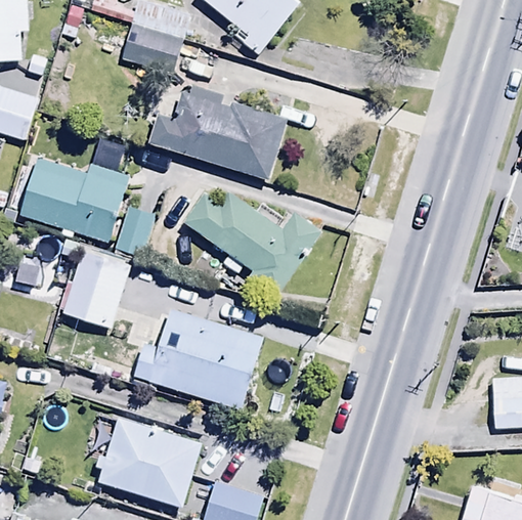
[(0,62),(23,62),(22,34),(28,34),(27,0),(0,0),(0,62)]
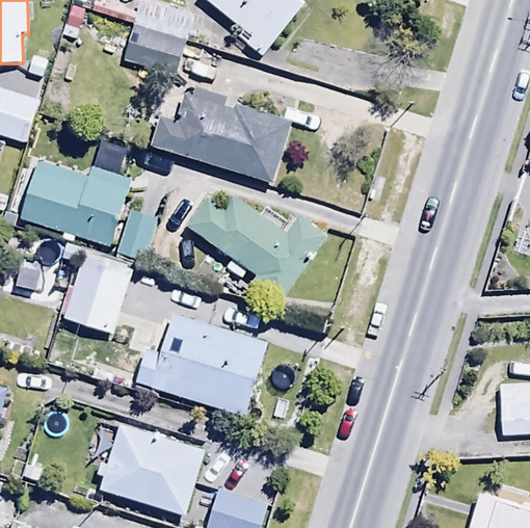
[(262,57),(307,1),(306,0),(202,0),(250,37),(245,44),(262,57)]
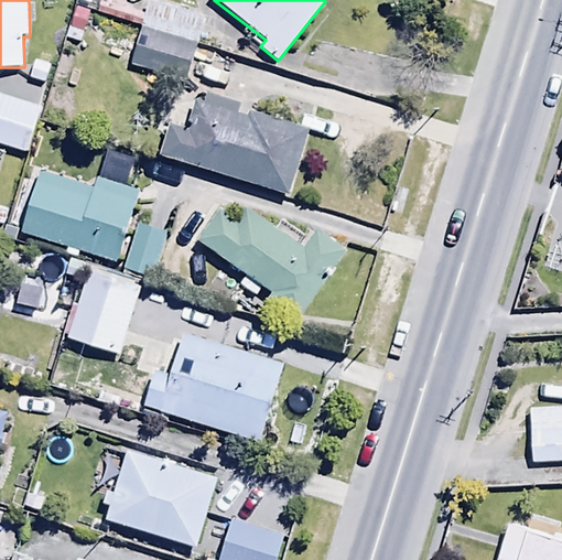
[(195,43),(139,27),(128,66),(184,82),(195,43)]
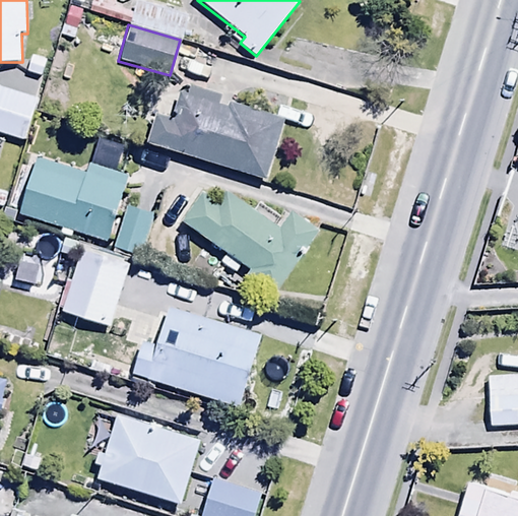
[(38,101),(0,88),(0,132),(24,140),(38,101)]
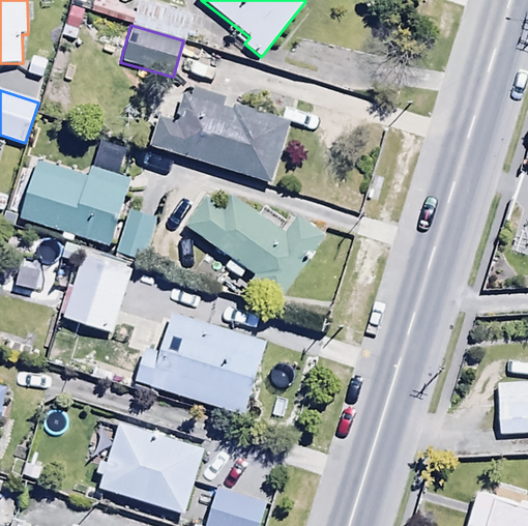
[(159,114),(150,144),(271,181),(290,120),(195,90),(193,94),(182,91),(174,118),(159,114)]
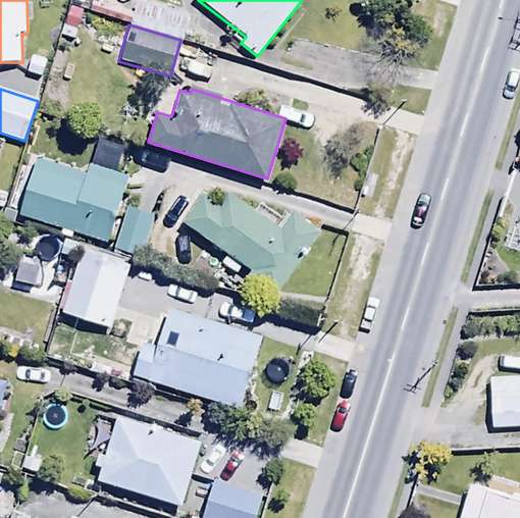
[(37,158),(18,213),(105,242),(127,174),(90,162),(86,174),(37,158)]
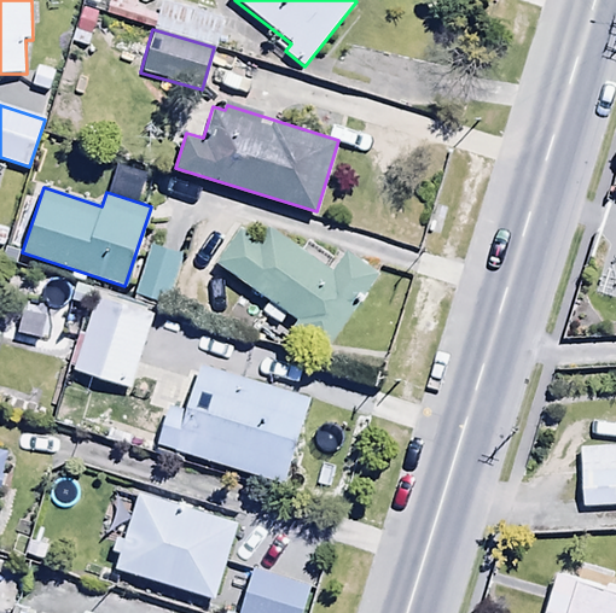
[(240,227),(216,262),(296,317),(289,328),(321,351),(378,270),(348,250),(333,270),(269,227),(260,240),(240,227)]
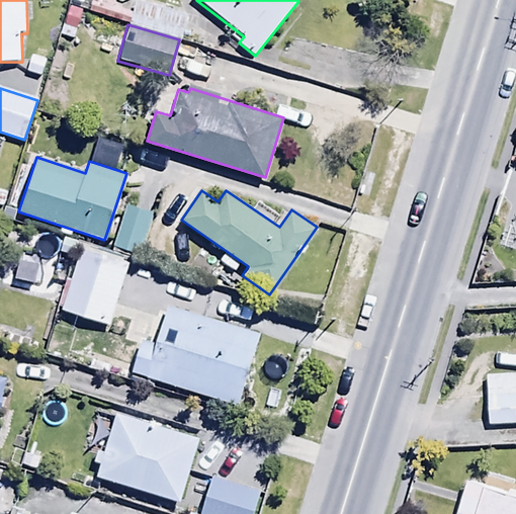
[(155,212),(123,204),(112,245),(143,253),(155,212)]
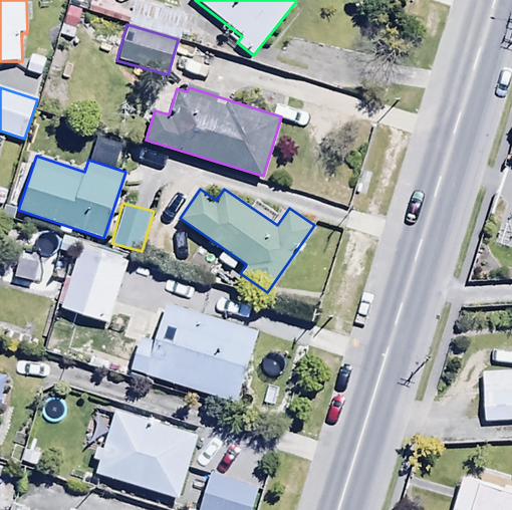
[(128,258),(79,244),(62,307),(109,320),(128,258)]
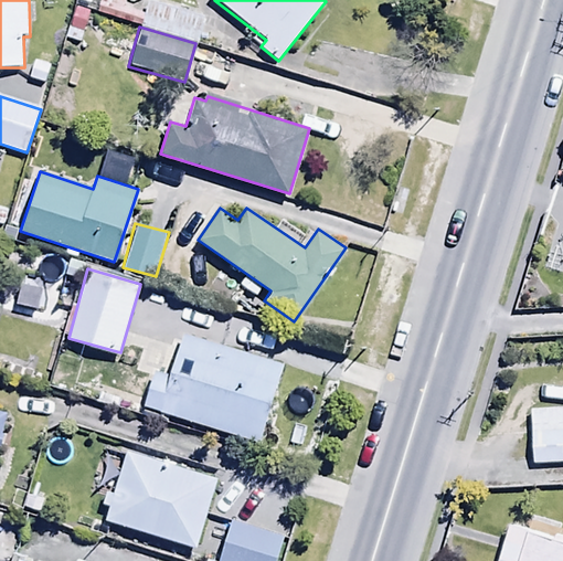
[(155,369),(144,404),(257,443),(284,364),(184,332),(170,374),(155,369)]
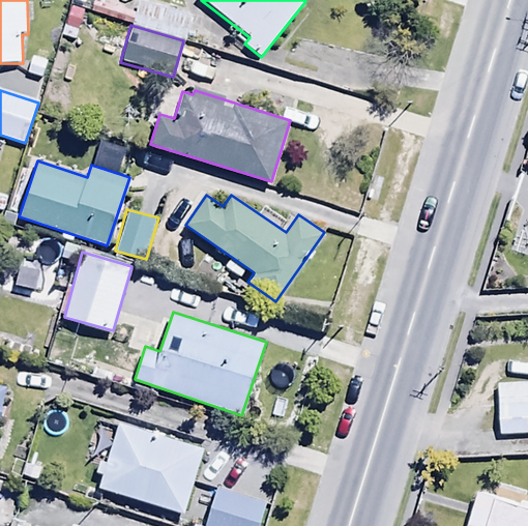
[(527,402),(496,403),(497,433),(527,432),(527,402)]
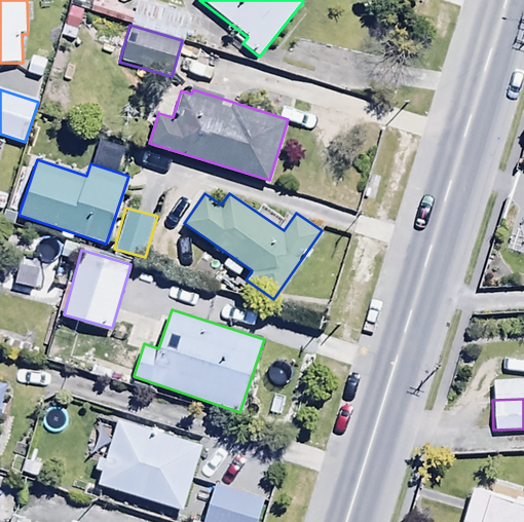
[(202,445),(116,418),(103,458),(98,457),(94,468),(102,471),(98,482),(182,509),(202,445)]
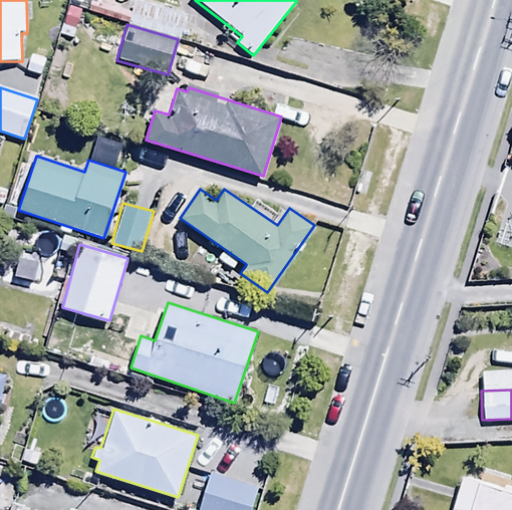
[(250,509),(258,485),(208,470),(195,509),(250,509)]
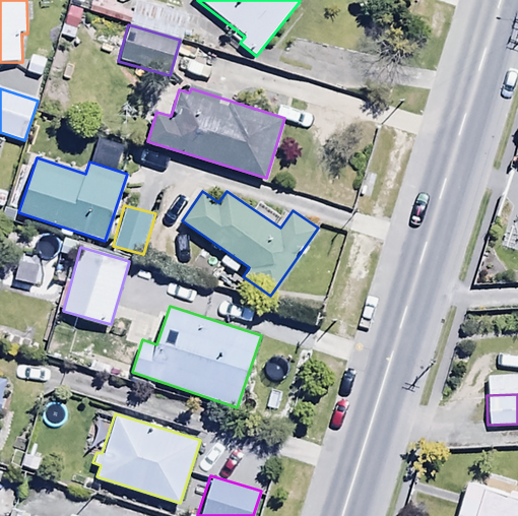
[(517,515),(517,496),(469,477),(455,515),(517,515)]
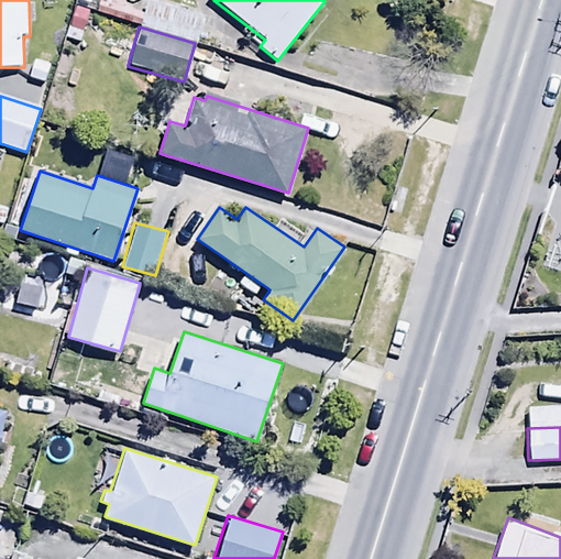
[(30,558),(32,556),(12,549),(9,558),(4,558),(0,557),(0,558),(30,558)]
